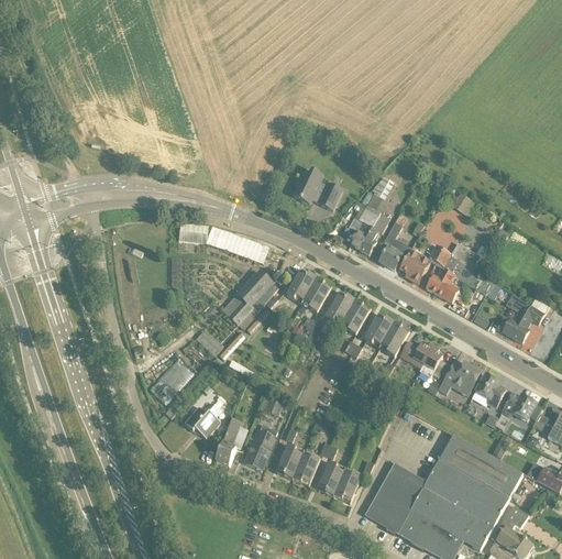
[(323,182),(327,175),(313,168),(310,176),(301,172),(296,184),(298,185),(293,195),(309,203),(311,198),(319,203),(335,210),(345,189),(330,182),(329,184),(323,182)]
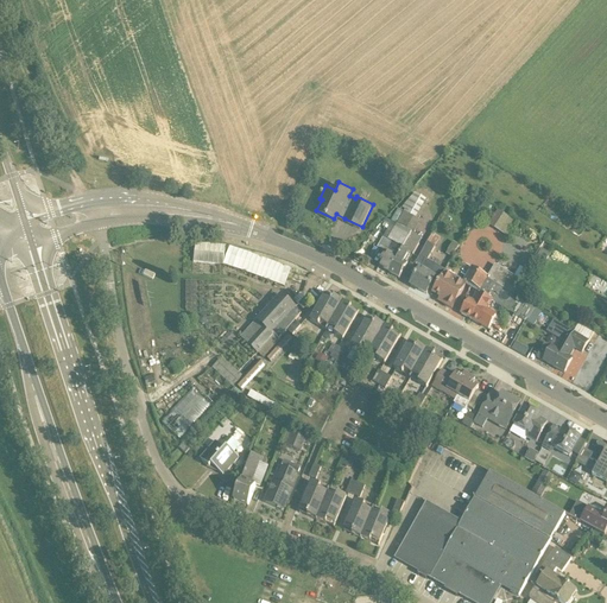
[(486,211),(491,203),(484,200),(479,208),(486,211)]
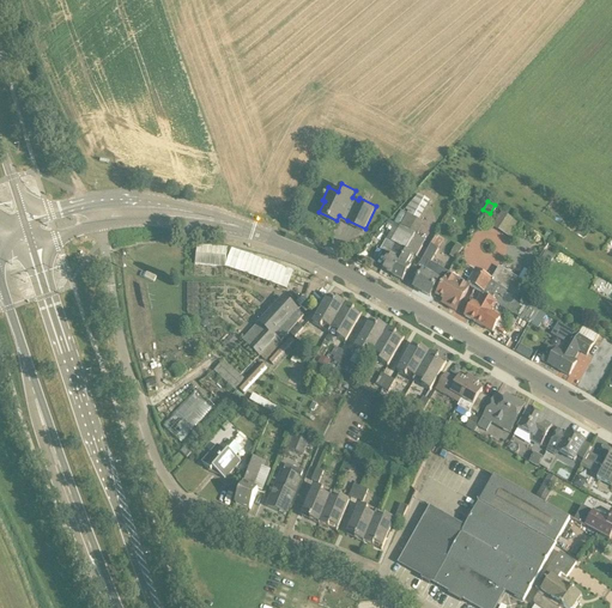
[(513,217),(500,208),(497,212),(498,213),(491,224),(504,231),(513,217)]
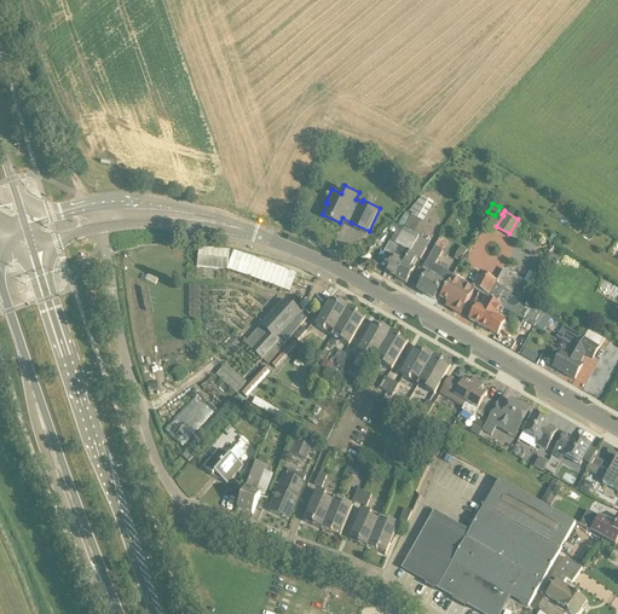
[(394,273),(417,233),(400,222),(386,250),(393,254),(385,267),(394,273)]
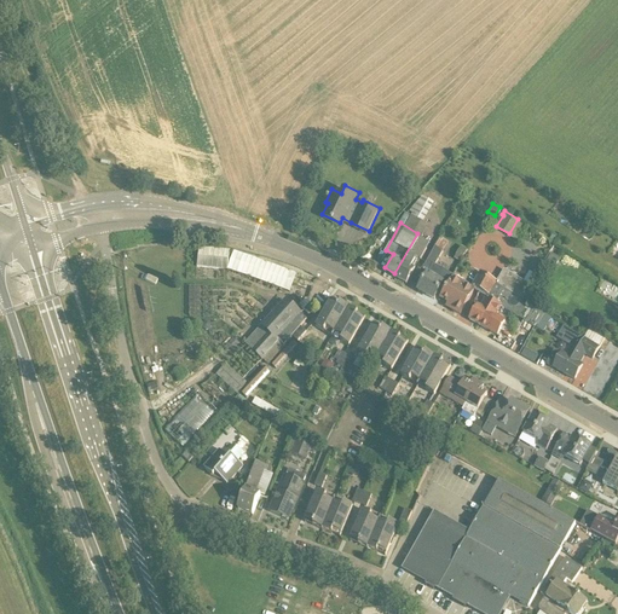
[(413,264),(417,254),(420,256),(429,239),(417,233),(394,273),(405,279),(414,265),(413,264)]
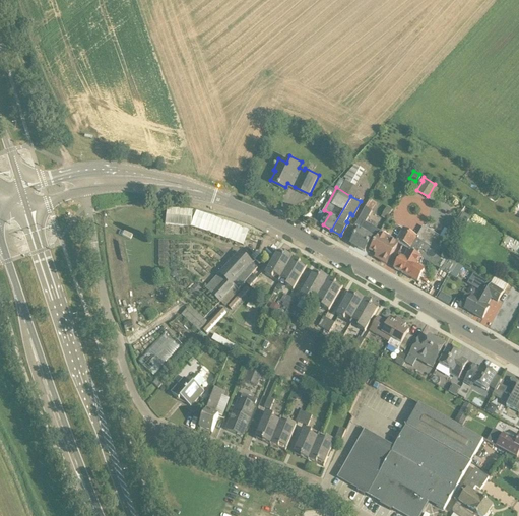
[(368,197),(364,204),(371,208),(376,201),(368,197)]
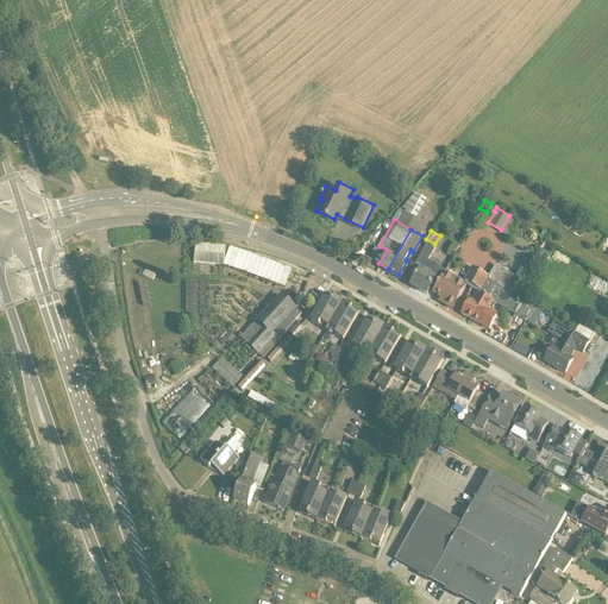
[(289,263),(196,236),(190,255),(284,282),(289,263)]
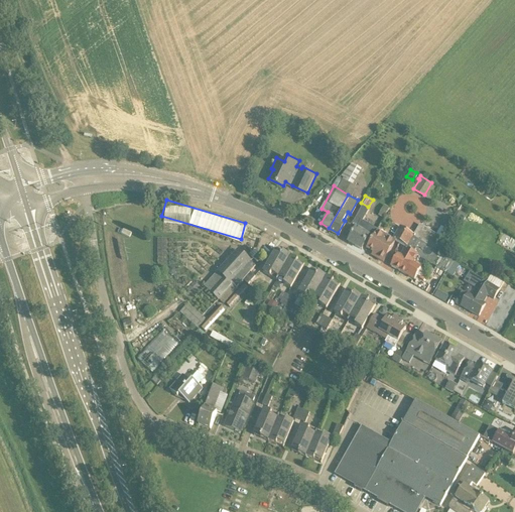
[(368,207),(361,203),(352,218),(359,222),(349,239),(362,247),(369,235),(371,236),(376,227),(362,219),(368,207)]
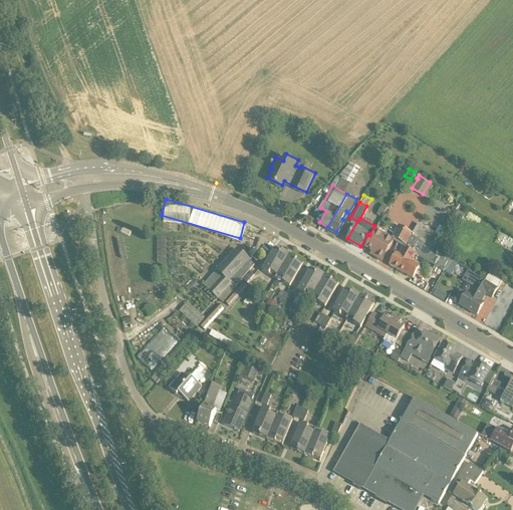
[(457,207),(453,215),(460,219),(464,211),(457,207)]
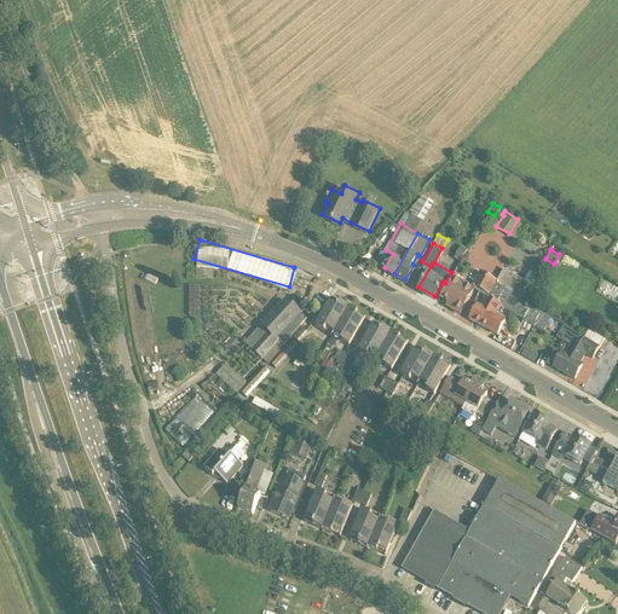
[(496,279),(479,270),(472,281),(486,290),(489,291),(496,279)]
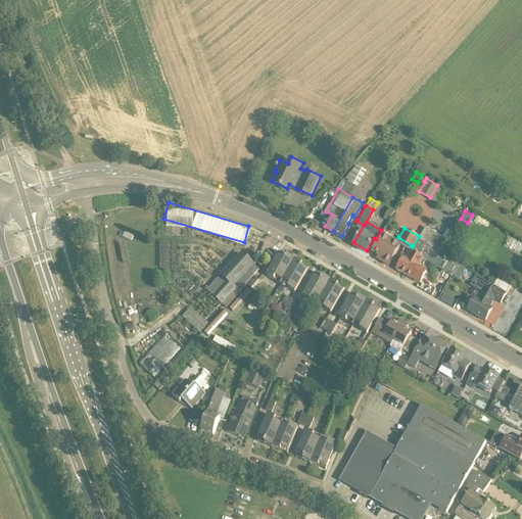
[(379,257),(387,262),(399,241),(381,230),(376,239),(371,247),(381,253),(379,257)]
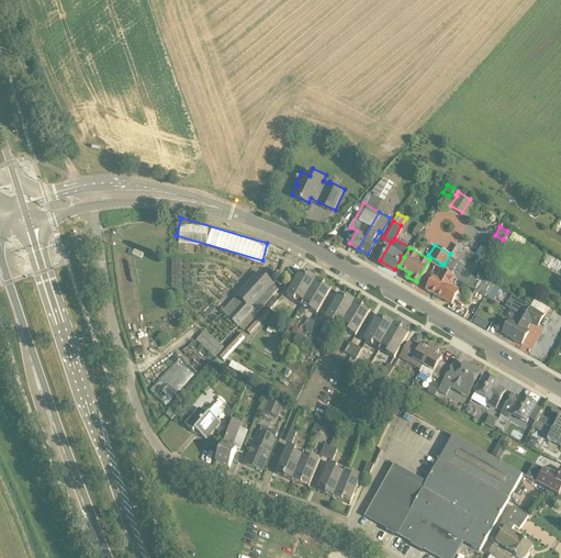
[(455,257),(451,255),(450,254),(444,265),(441,264),(440,266),(447,270),(455,257)]
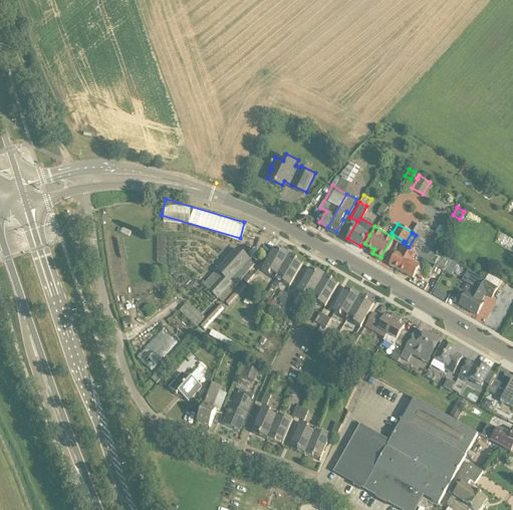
[(444,268),(451,256),(416,235),(409,247),(398,267),(415,277),(418,272),(417,271),(421,264),(412,259),(416,251),(444,268)]
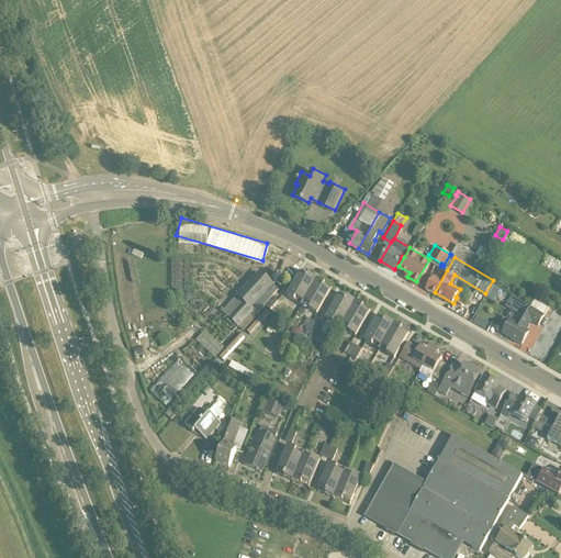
[(447,270),(440,266),(438,266),(434,274),(433,272),(425,287),(435,292),(447,270)]
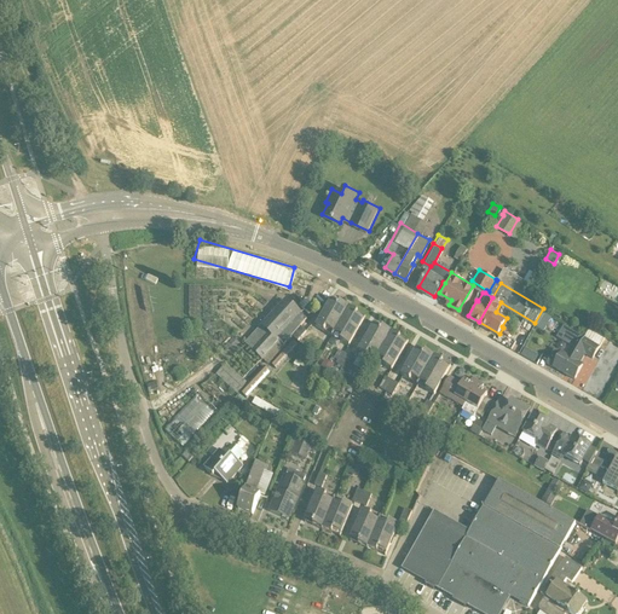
[(293,334),(301,324),(309,316),(287,295),(244,341),(266,361),(269,359),(290,335),(293,334)]
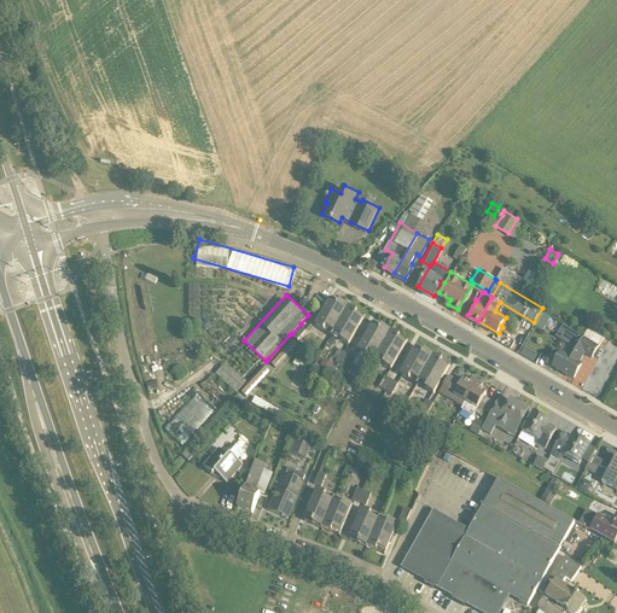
[(330,297),(315,322),(331,332),(348,304),(339,299),(338,302),(330,297)]
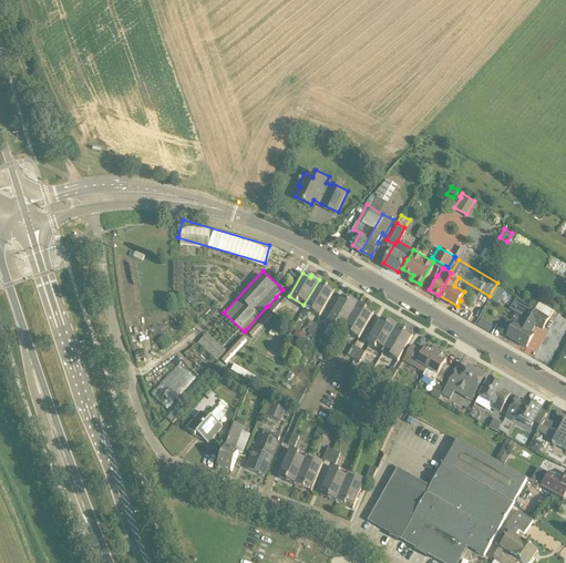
[(277,282),(283,286),(289,278),(285,274),(284,275),(277,282)]
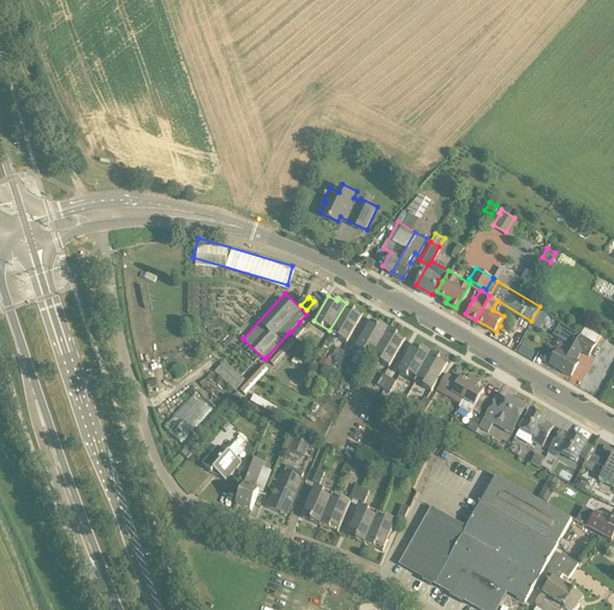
[(346,303),(329,330),(346,340),(362,315),(353,310),(356,308),(346,303)]
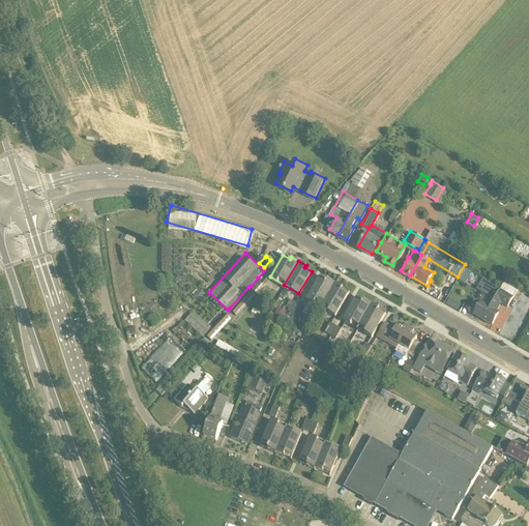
[(466,267),(459,279),(466,282),(472,270),(466,267)]
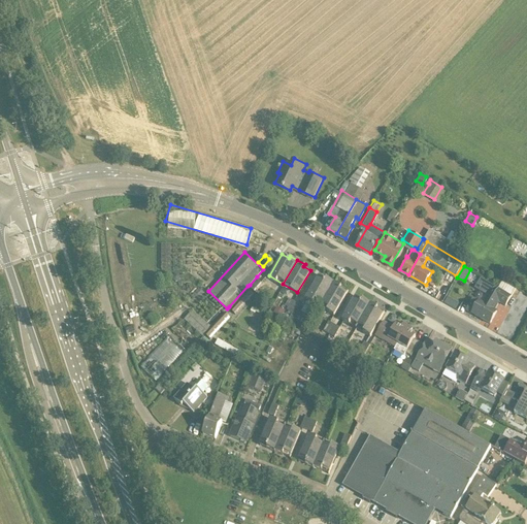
[(305,297),(320,305),(333,281),(326,276),(325,279),(318,274),(305,297)]
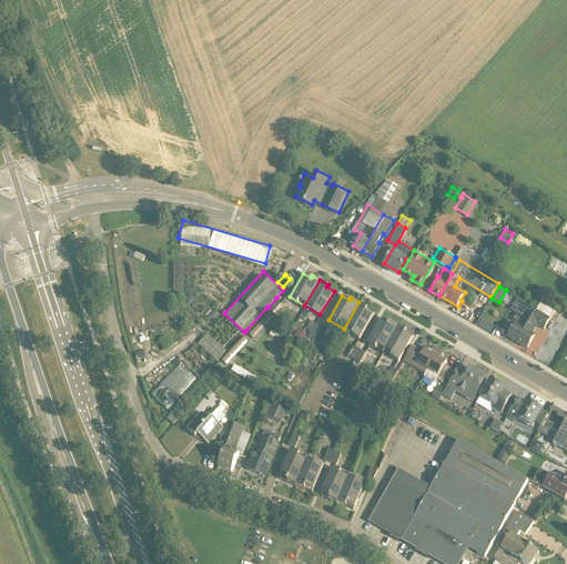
[(516,340),(529,318),(535,306),(518,296),(512,308),(520,313),(517,321),(514,319),(513,321),(507,318),(500,330),(516,340)]
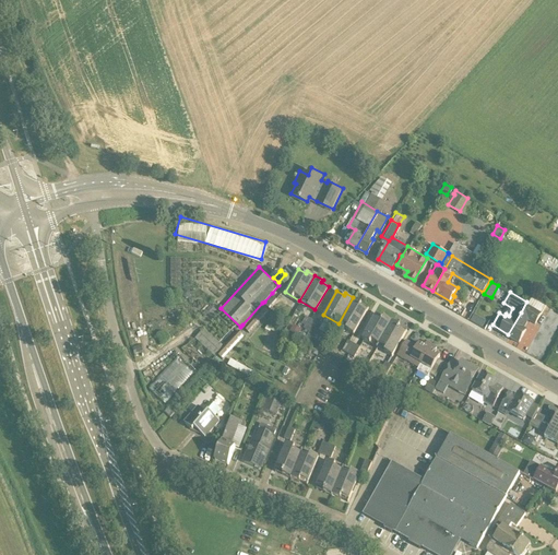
[(275,296),(272,293),(264,302),(268,305),(275,296)]
